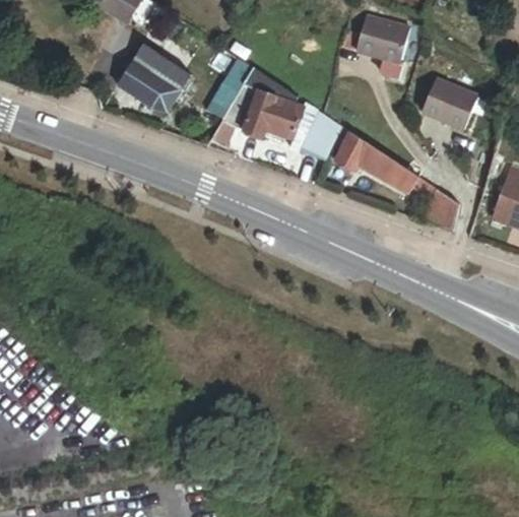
[(159,5),(151,0),(90,0),(116,16),(119,11),(145,28),(159,5)]
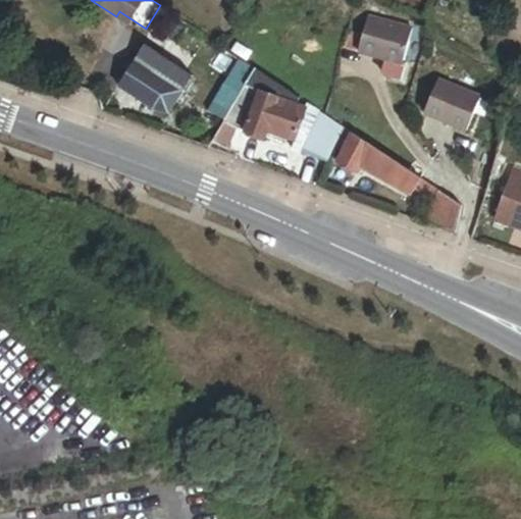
[(401,62),(406,43),(410,27),(365,14),(356,50),(383,57),(379,72),(399,78),(403,62),(401,62)]
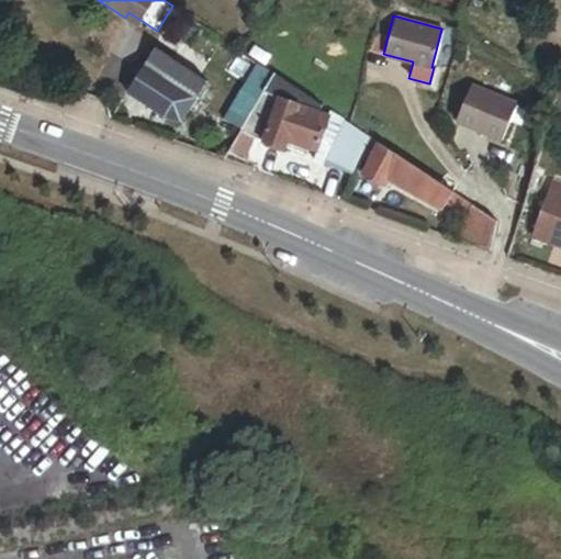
[(205,80),(154,47),(126,91),(161,114),(180,121),(205,80)]
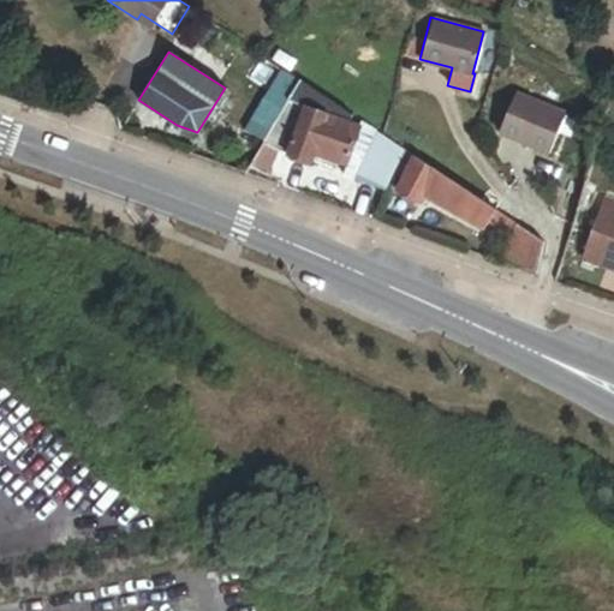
[(262,138),(297,79),(281,69),(244,127),(262,138)]
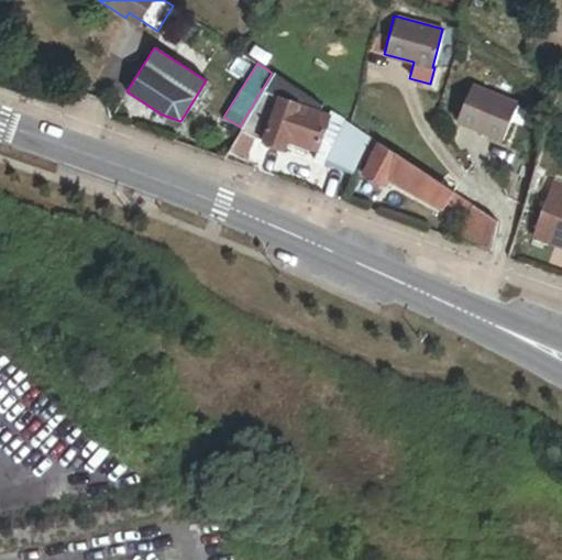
[(371,138),(332,110),(332,113),(320,109),(322,103),(274,73),(239,131),(227,151),(241,156),(253,136),(304,153),(306,149),(316,151),(317,155),(353,175),(361,160),(371,138)]
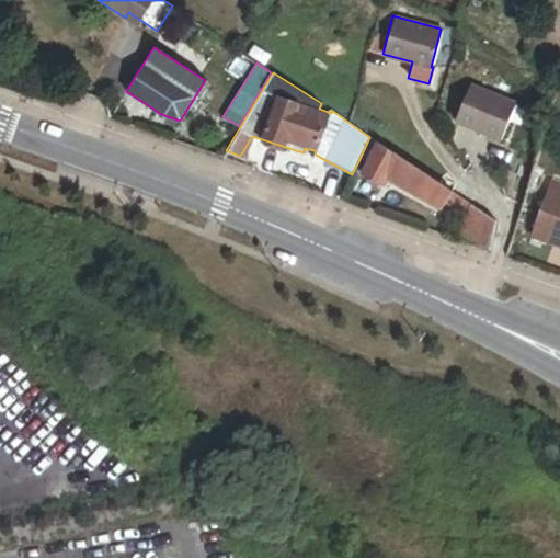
[(500,139),(515,103),(469,83),(453,120),(500,139)]
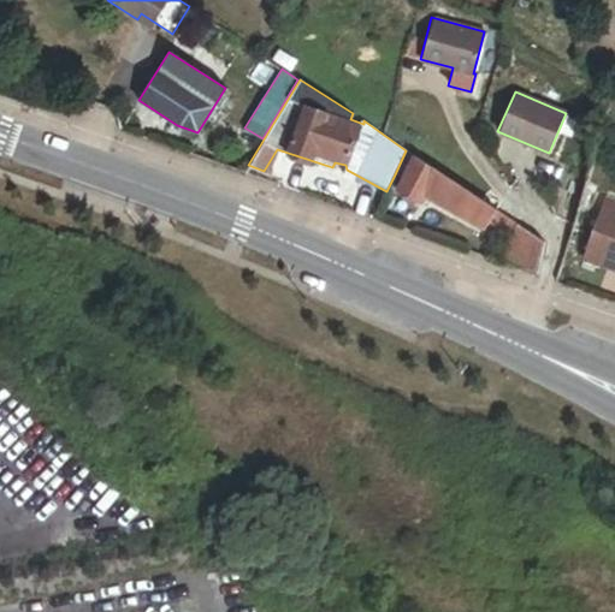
[(411,180),(420,160),(406,150),(395,174),(411,180)]
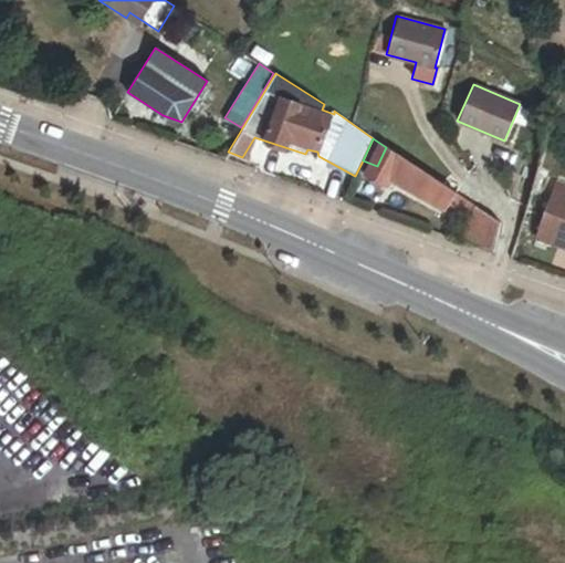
[(453,193),(386,147),(377,166),(369,179),(390,189),(394,184),(445,210),(447,206),(453,193)]
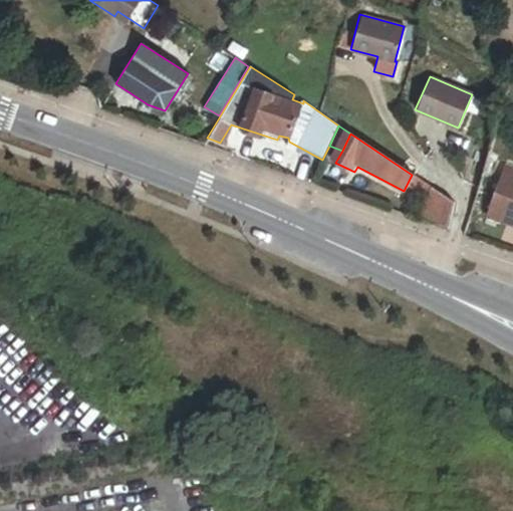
[(512,168),(504,165),(487,212),(512,221),(512,168)]
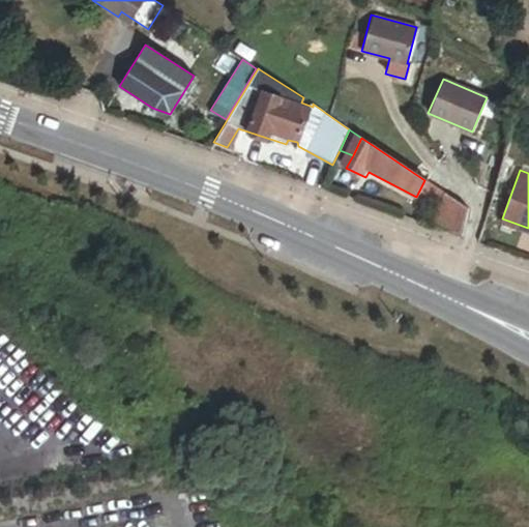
[(439,205),(443,192),(424,180),(418,193),(439,205)]
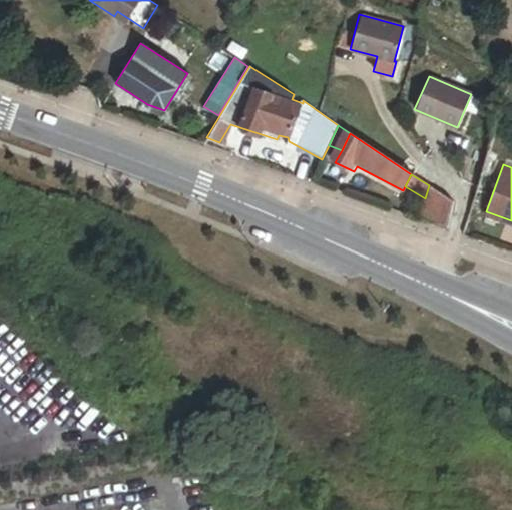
[(447,228),(454,201),(429,185),(425,198),(419,218),(447,228)]
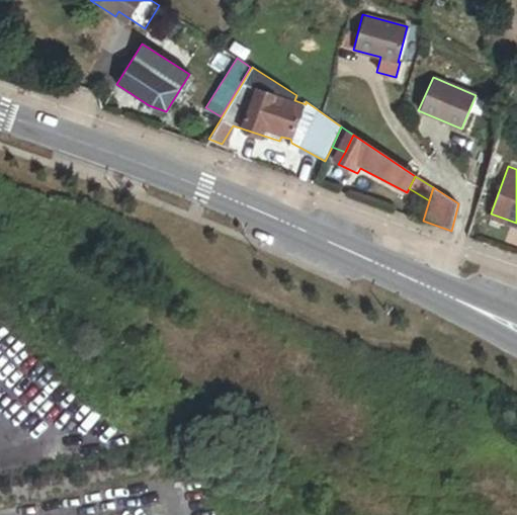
All buildings are outlined.
